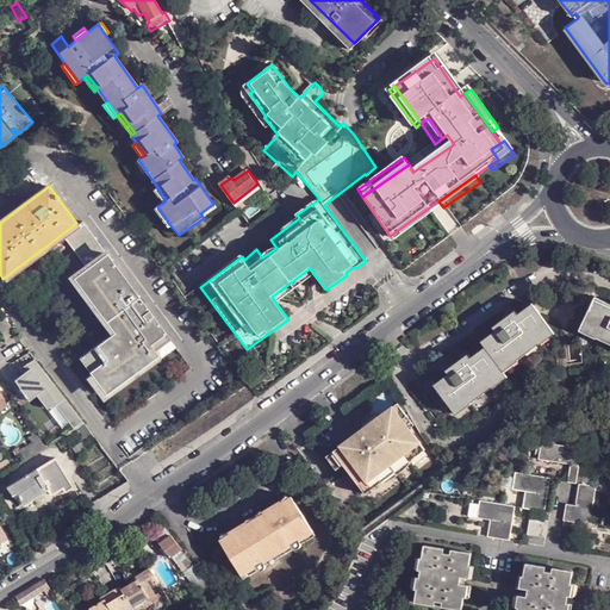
[(154,191),(162,204),(166,200),(157,187),(154,191)]
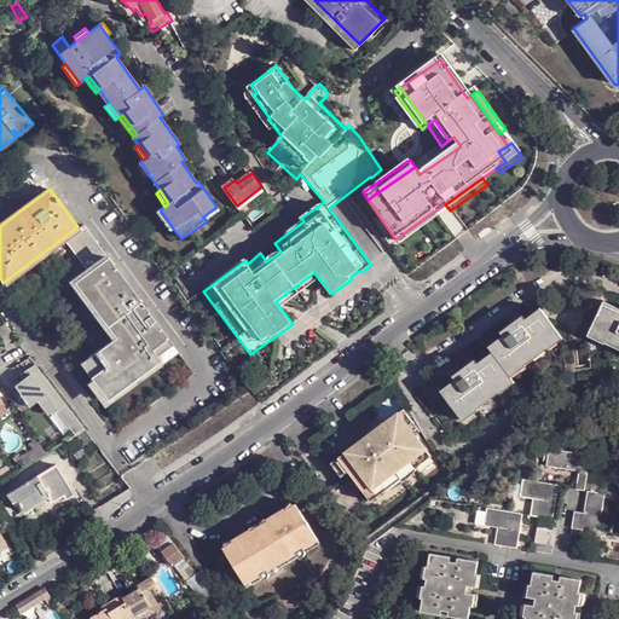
[(248,197),(237,206),(241,210),(250,202),(249,200),(248,197)]
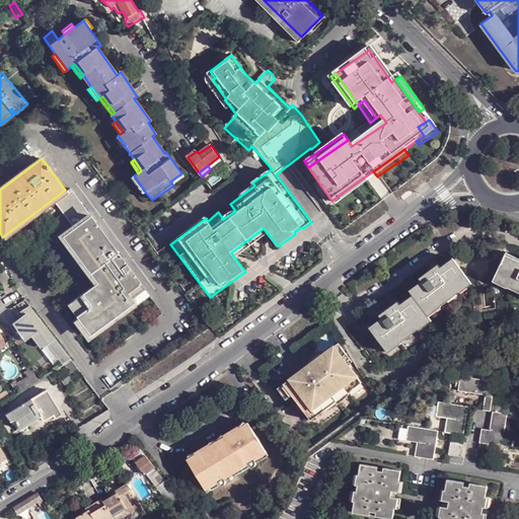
[(170,181),(173,186),(184,177),(181,173),(170,181)]
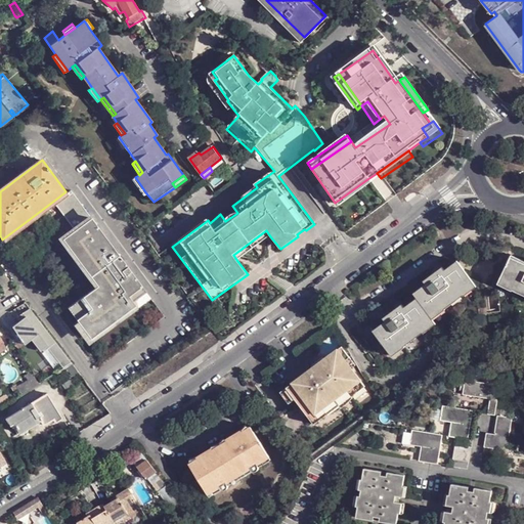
[(143,195),(146,193),(135,177),(132,179),(143,195)]
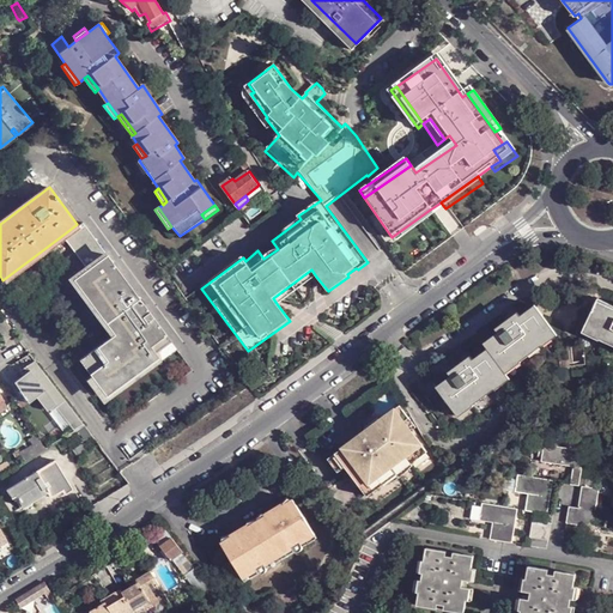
[(435,217),(430,210),(392,237),(395,242),(435,217)]
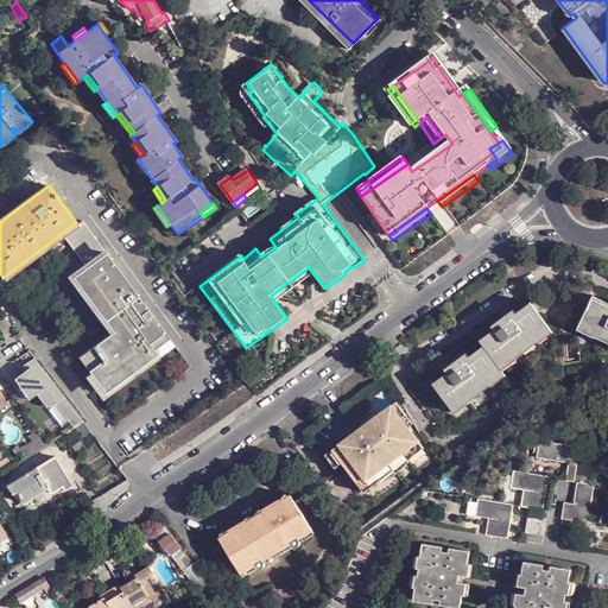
[(75,223),(64,232),(88,264),(73,274),(113,329),(78,355),(106,391),(158,352),(160,355),(176,343),(82,219),(76,222),(75,223)]
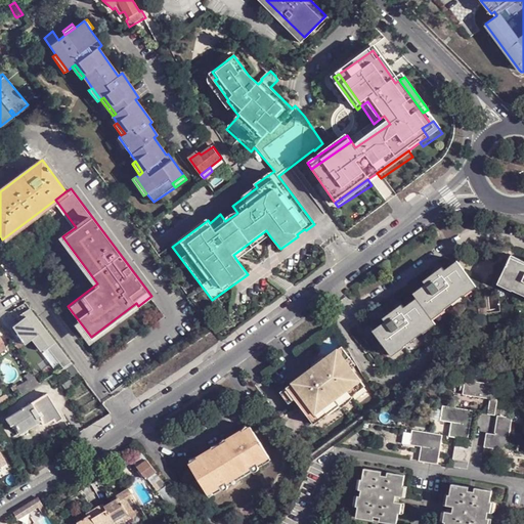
[(237,261),(270,236),(266,230),(233,255),(237,261)]
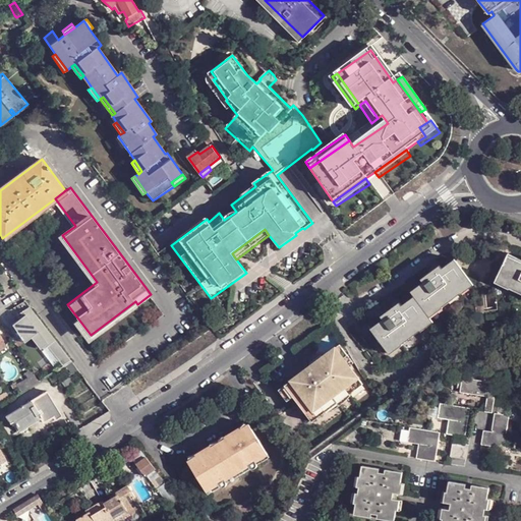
[(520,257),(509,252),(497,278),(520,289),(520,257)]
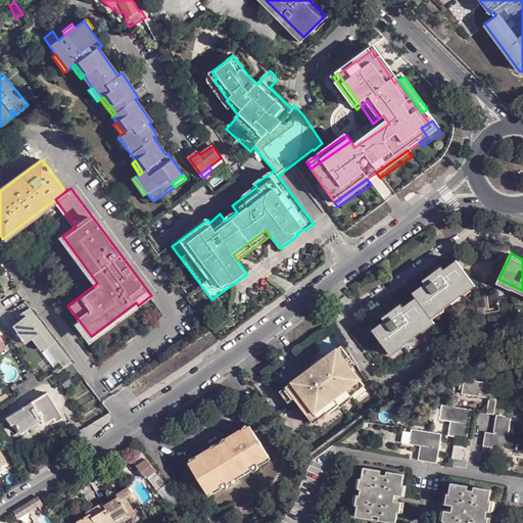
[(430,316),(474,282),(457,258),(444,268),(425,283),(413,292),(417,296),(430,316)]
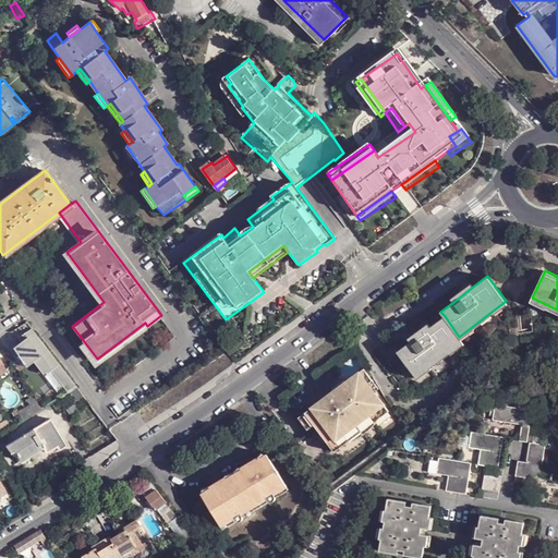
[(451,298),(453,302),(474,286),(472,282),(451,298)]
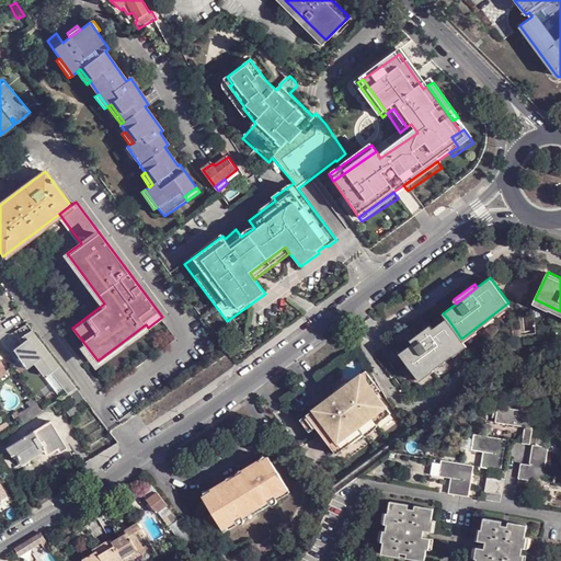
[(0,287),(0,308),(3,312),(14,306),(0,287)]
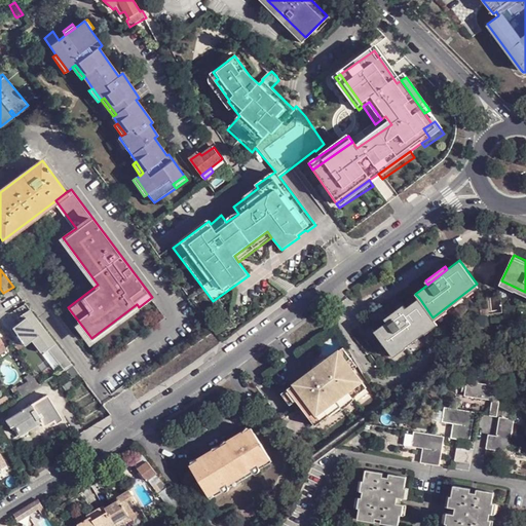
[(525,292),(501,280),(500,284),(515,291),(515,290),(525,295),(525,292)]
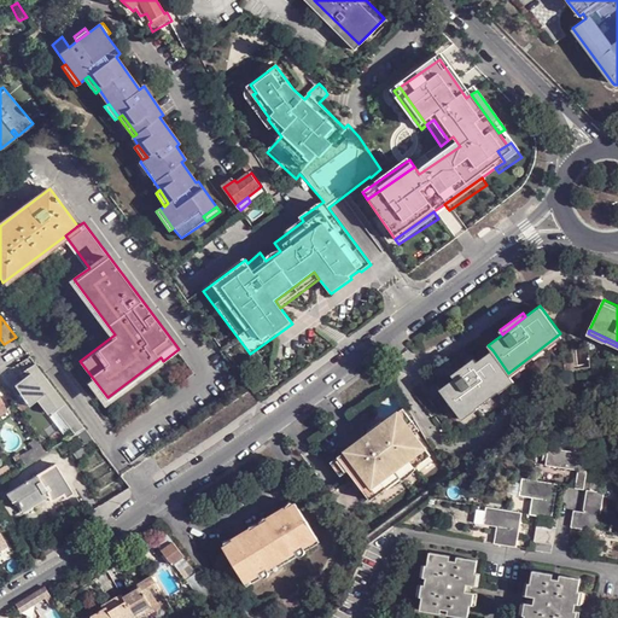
[(508,373),(511,375),(525,363),(525,362),(547,347),(548,348),(563,336),(560,333),(508,373)]
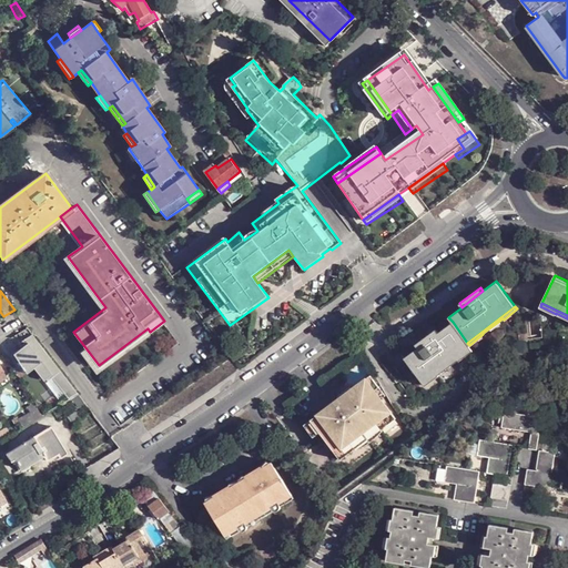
[(405,357),(424,383),(472,347),(469,345),(467,343),(453,322),(438,332),(418,347),(405,357)]
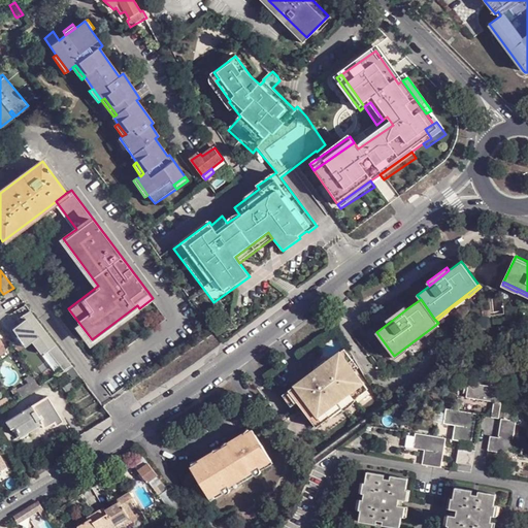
[(139,308),(137,305),(92,339),(94,341),(139,308)]
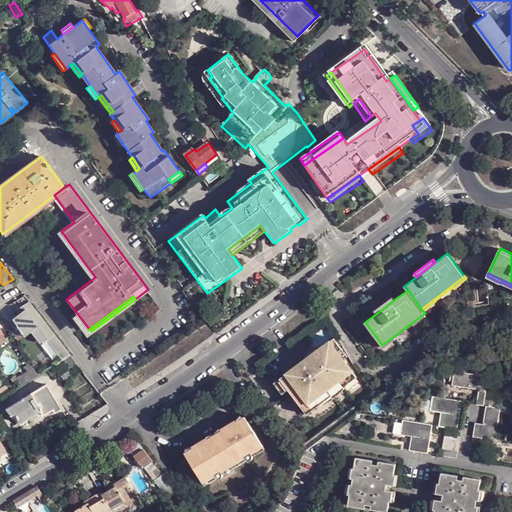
[(374,310),(377,313),(395,299),(393,296),(374,310)]
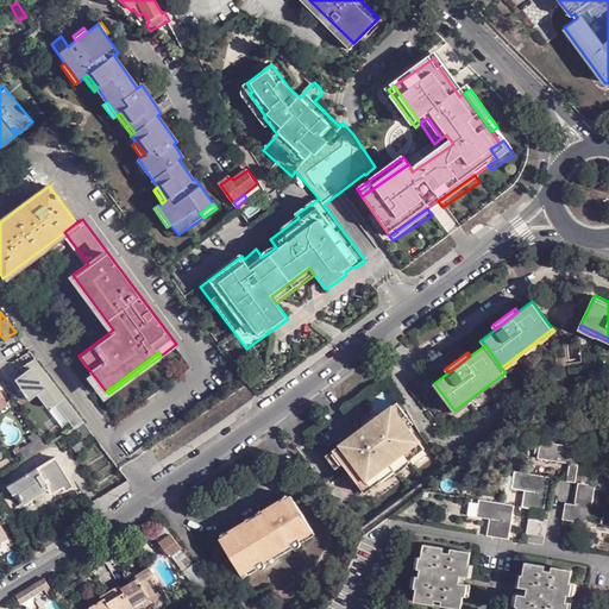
[(63,397),(35,358),(20,368),(24,372),(11,382),(22,399),(25,395),(29,401),(37,395),(46,409),(51,406),(52,408),(58,405),(74,428),(77,427),(83,422),(70,405),(63,397)]
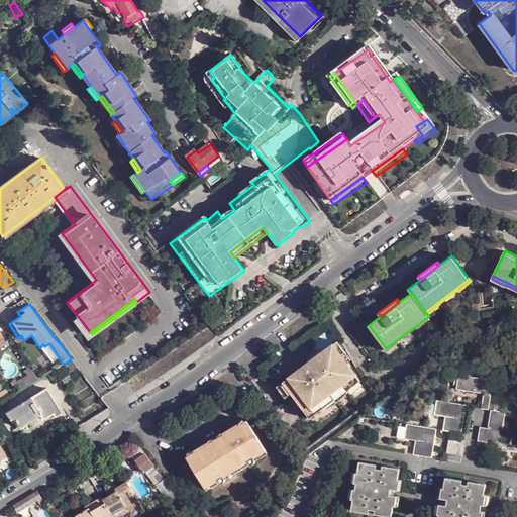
[(429,316),(386,348),(387,350),(400,342),(399,340),(417,327),(418,328),(431,318),(429,316)]
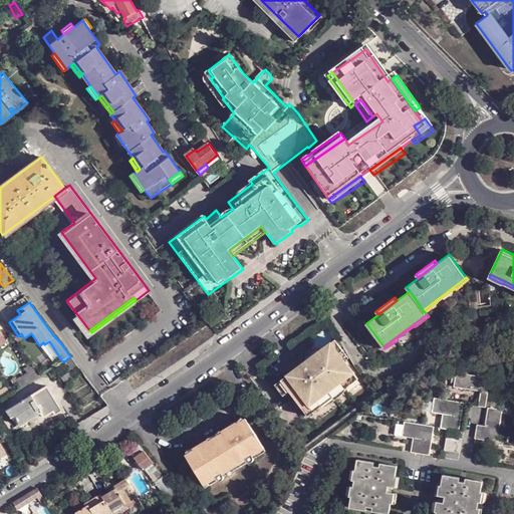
[(364,341),(357,331),(352,335),(358,346),(364,341)]
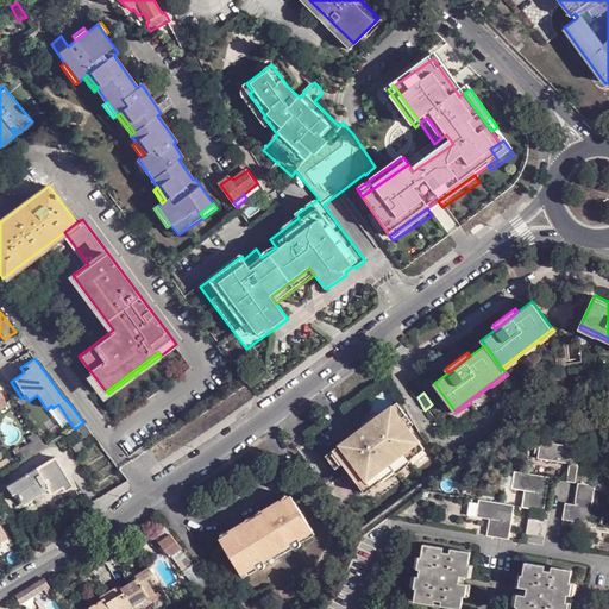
[(396,402),(391,406),(408,427),(413,424),(396,402)]
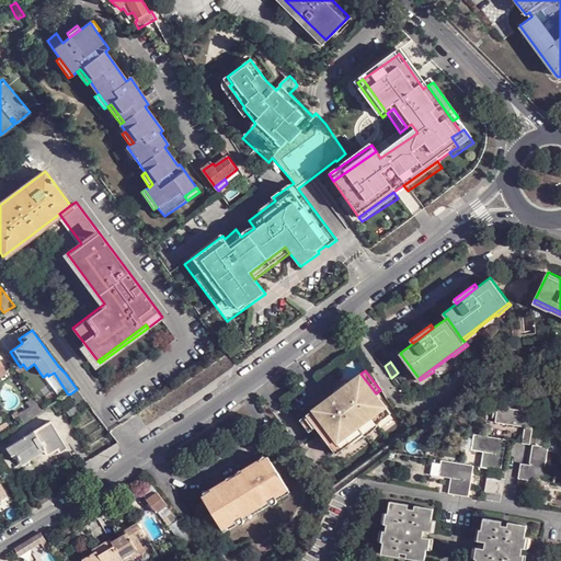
[(336,455),(346,447),(343,444),(361,431),(378,416),(380,421),(391,413),(376,393),(361,374),(306,415),(316,427),(336,455)]
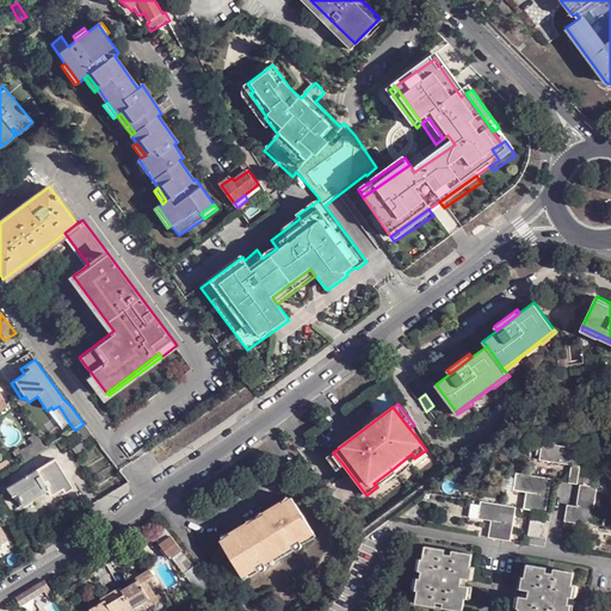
[(84,424),(78,429),(85,438),(91,433),(84,424)]
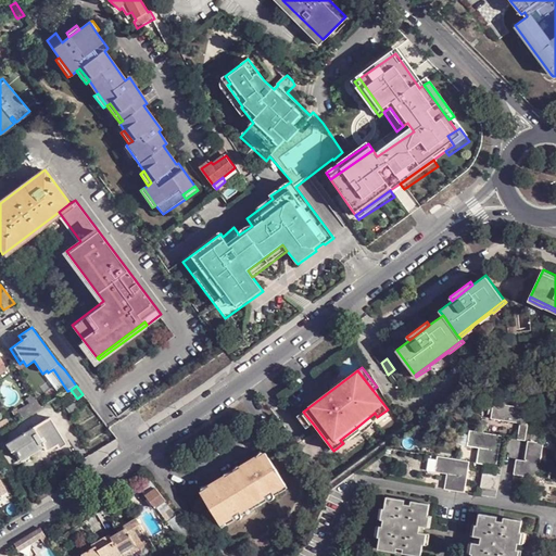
[(23,418),(41,407),(34,394),(27,399),(29,404),(19,411),(23,418)]
